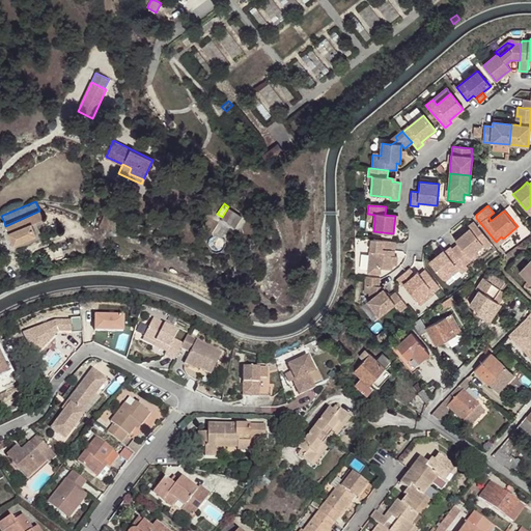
[(242,215),(228,206),(222,217),(222,218),(234,226),(242,215)]
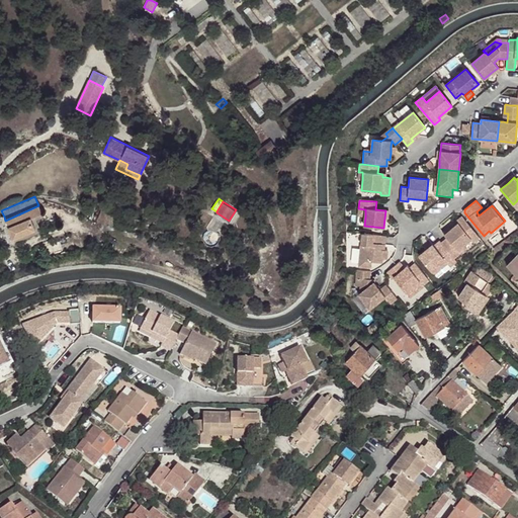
[(5,221),(13,239),(35,230),(30,219),(41,213),(38,205),(5,221)]
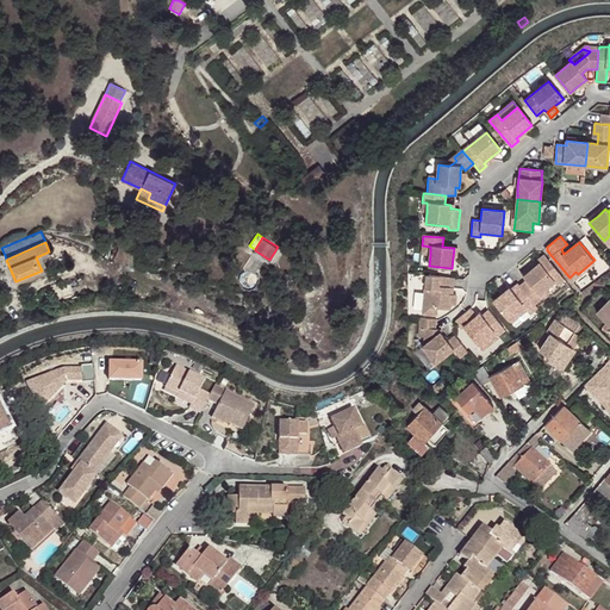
[(430,247),(422,246),(421,255),(430,255),(430,247)]
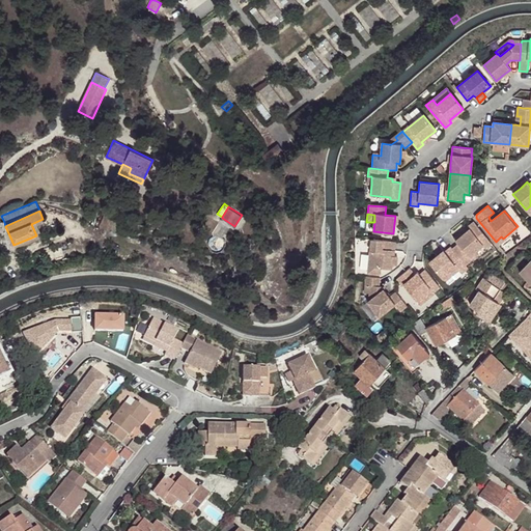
[(31,224),(36,235),(14,245),(16,249),(43,238),(37,226),(45,223),(43,219),(31,224)]
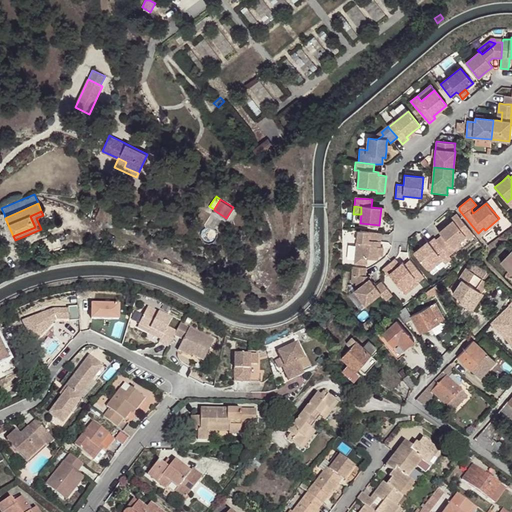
[(465,235),(468,239),(474,234),(456,213),(451,218),(453,221),(446,226),(439,232),(442,235),(436,240),(449,255),(455,250),(452,247),(465,235)]
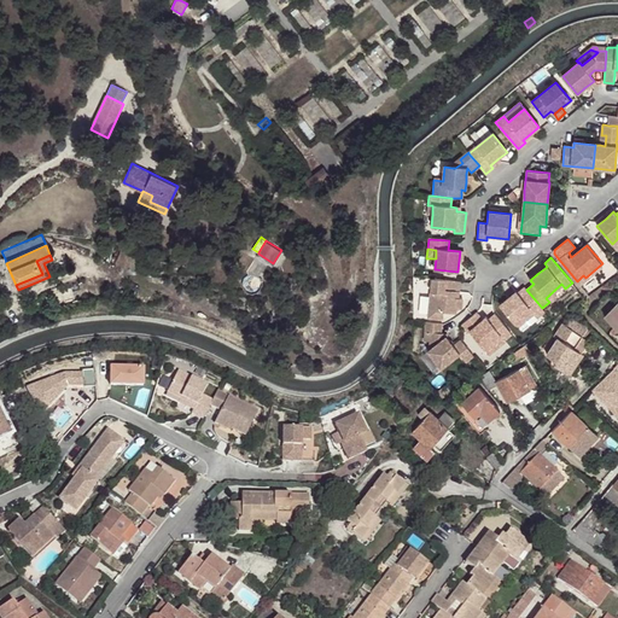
[(0,272),(9,293),(18,290),(16,285),(6,263),(5,258),(0,260),(0,272)]
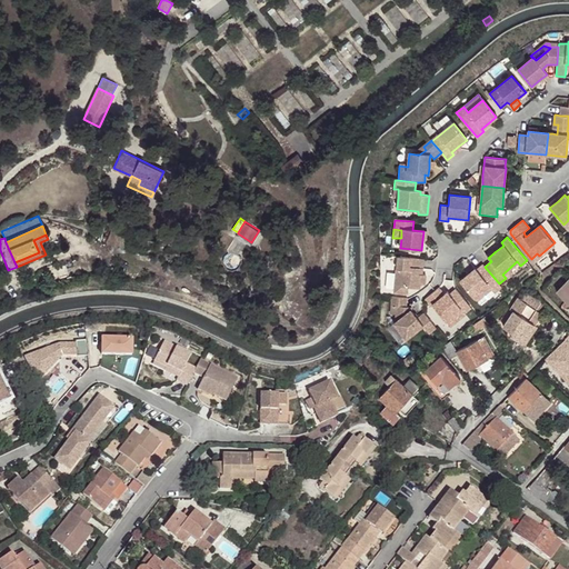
[(422,259),(397,257),(392,293),(406,295),(407,288),(419,289),(419,283),(425,285),(426,275),(421,273),(419,273),(419,269),(421,269),(422,259)]
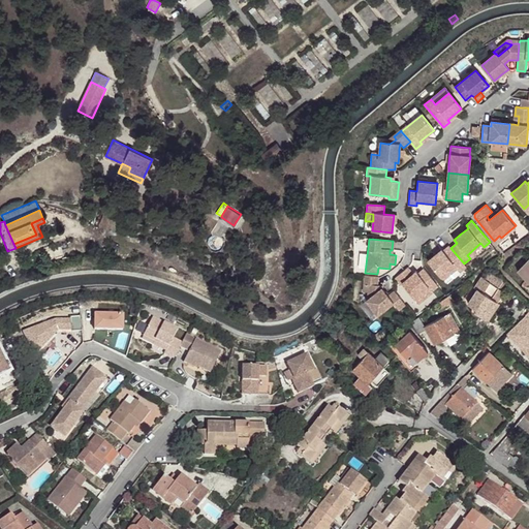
[(450,248),(449,247),(442,252),(441,251),(435,256),(428,262),(440,278),(448,272),(450,275),(457,270),(460,273),(466,268),(464,263),(450,248)]
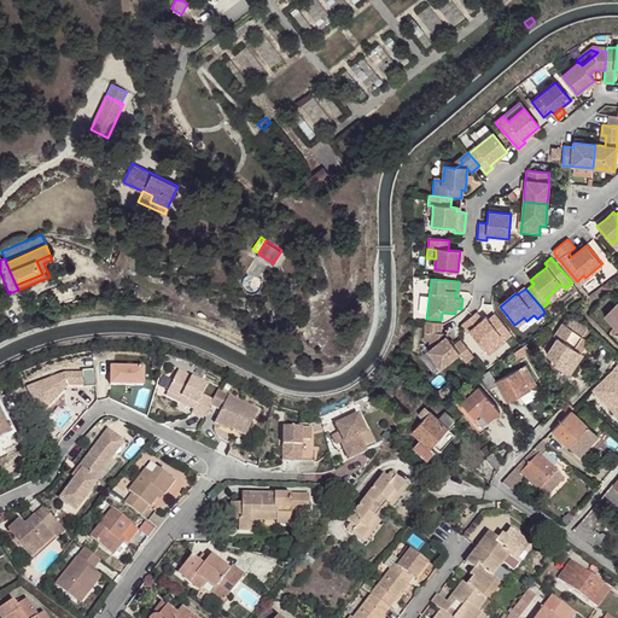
[(617,302),(605,316),(617,330),(617,302)]
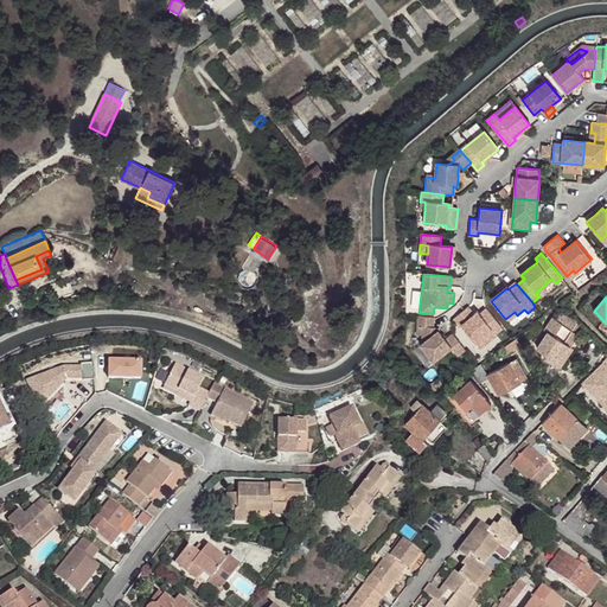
[(453,319),(459,328),(461,326),(475,345),(492,332),(494,336),(503,330),(490,313),(483,320),(478,314),(477,312),(474,314),(468,307),(453,319)]
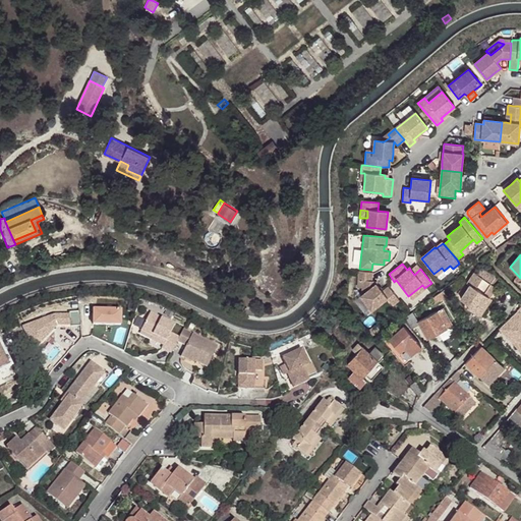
[(416,265),(410,270),(414,275),(420,269),(416,265)]
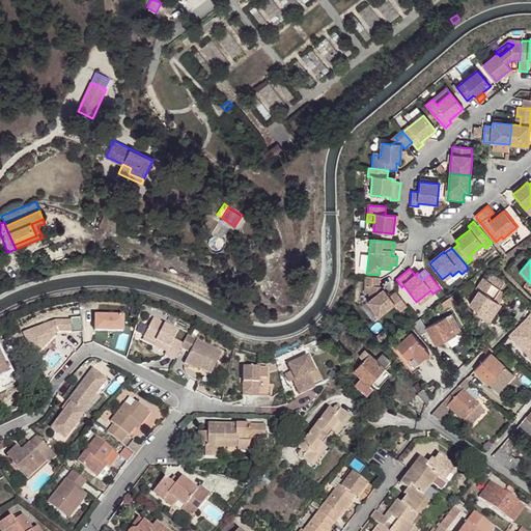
[(501,288),(505,281),(488,271),(476,288),(479,290),(470,305),(477,310),(476,312),(486,319),(498,302),(494,299),(501,288)]
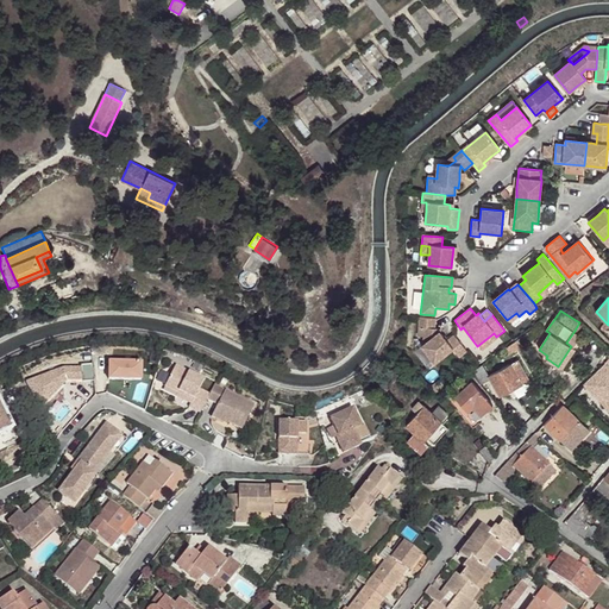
[(516,313),(507,320),(509,324),(519,316),(516,313)]
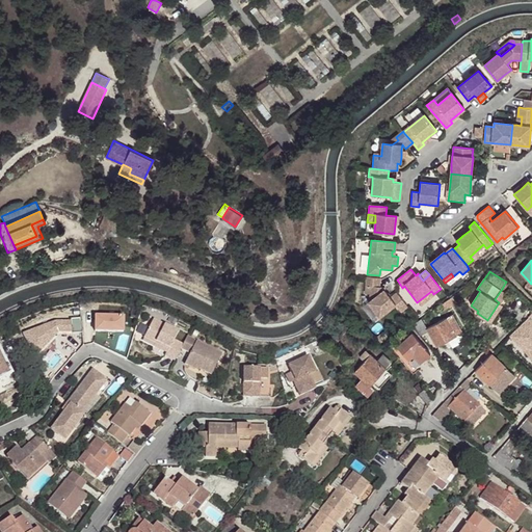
[(378,280),(364,277),(363,287),(368,288),(368,296),(367,298),(370,298),(371,301),(368,304),(379,318),(395,304),(400,312),(407,307),(397,294),(391,298),(381,288),(378,287),(378,280)]
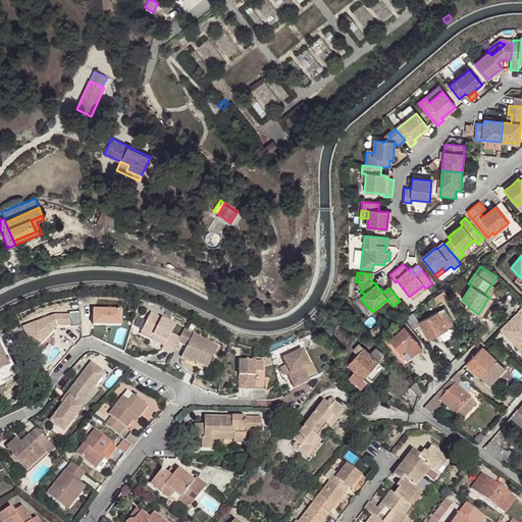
[(451,294),(467,282),(463,277),(448,289),(451,294)]
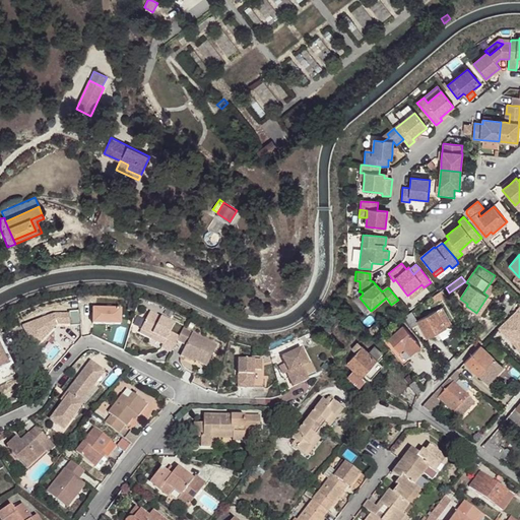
[(491,282),(483,293),(488,296),(495,285),(493,284),(491,282)]
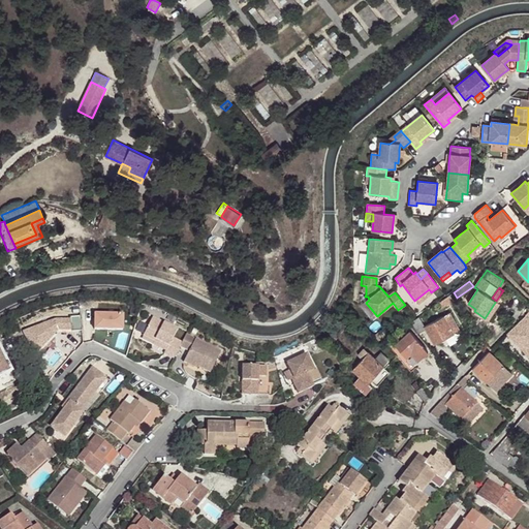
[(429,289),(414,301),(418,305),(432,293),(431,292),(429,289)]
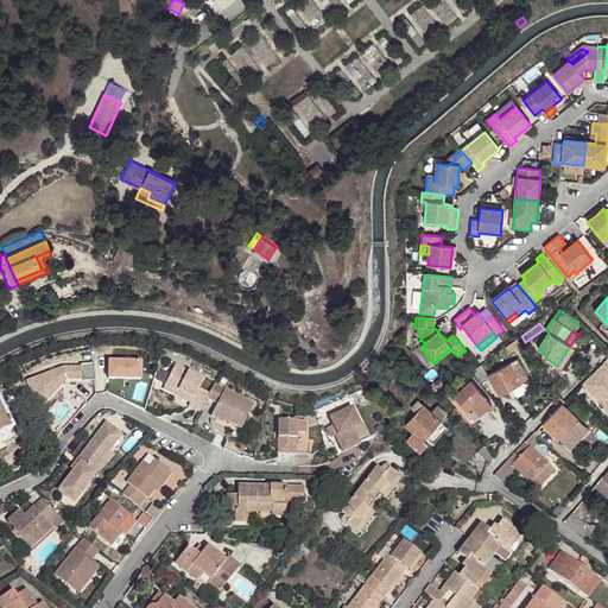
[(508,353),(521,344),(517,339),(505,348),(507,352),(508,353)]
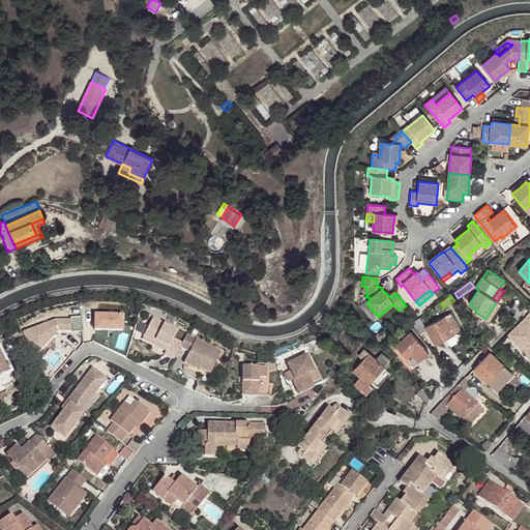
[(486,319),(489,321),(501,303),(497,301),(486,319)]
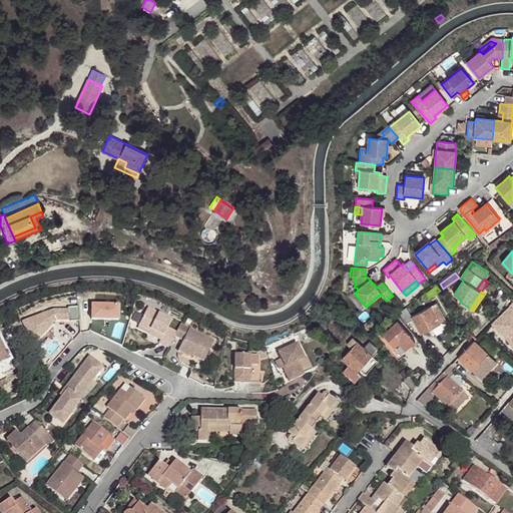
[(335,307),(342,313),(345,309),(338,304),(335,307)]
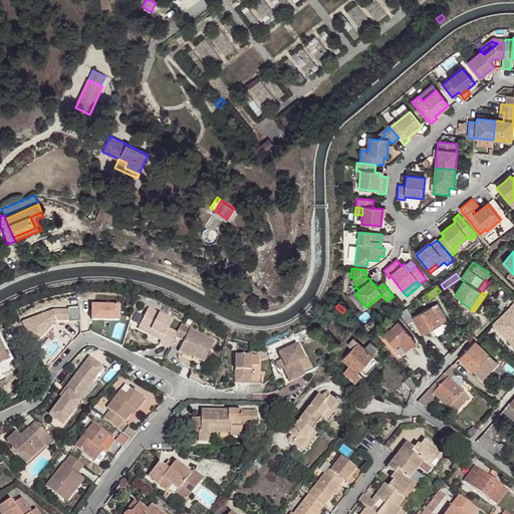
[(414,320),(421,334),(428,331),(441,323),(446,320),(437,304),(413,317),(408,308),(400,313),(406,323),(414,320)]
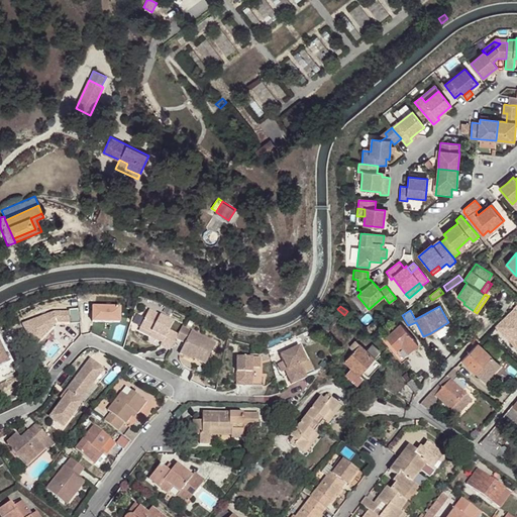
[(149,310),(139,328),(150,334),(151,332),(165,338),(163,343),(161,346),(170,350),(176,338),(178,334),(169,330),(173,322),(149,310)]
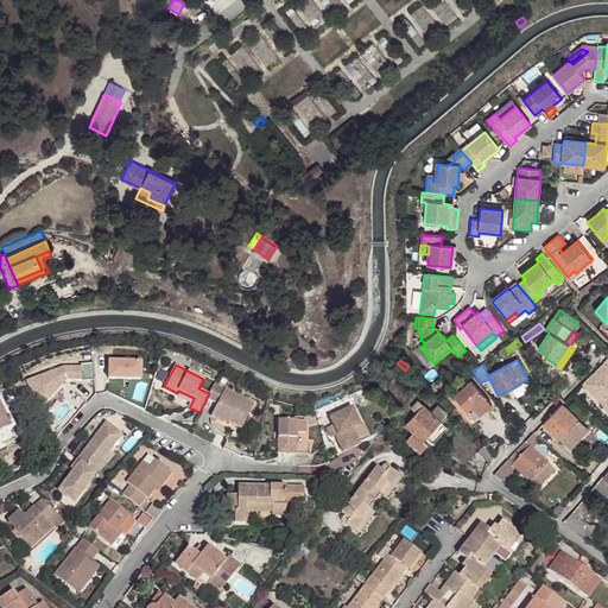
[(581,387),(595,400),(607,386),(607,371),(601,365),(581,387)]
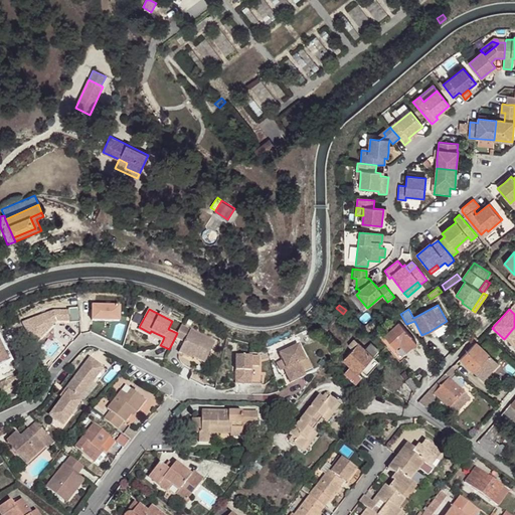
[(333,313),(321,327),(326,331),(338,317),(333,313)]
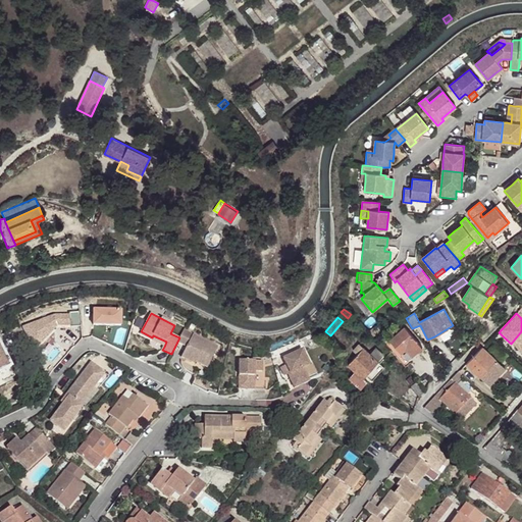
[(400,355),(406,362),(423,348),(405,326),(389,340),(401,353),(400,355)]
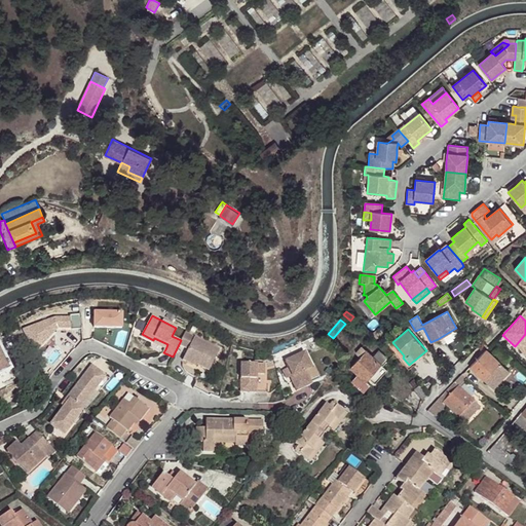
[(454,336),(451,331),(438,339),(441,343),(454,336)]
